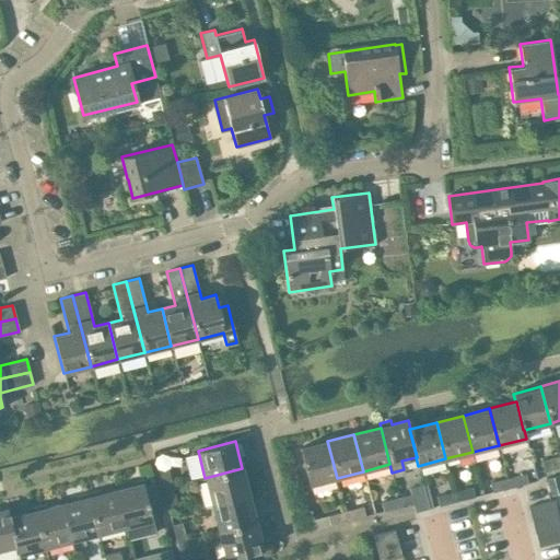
[(300,447),(310,485),(337,478),(327,441),(300,447)]
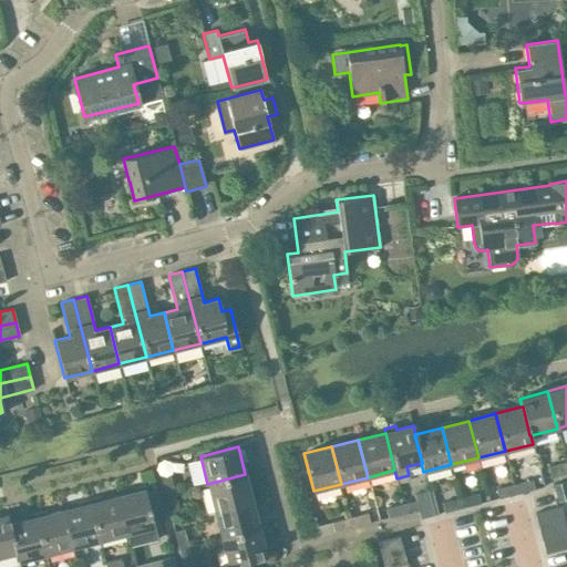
[(548,466),(550,476),(566,471),(566,467),(566,462),(548,466)]
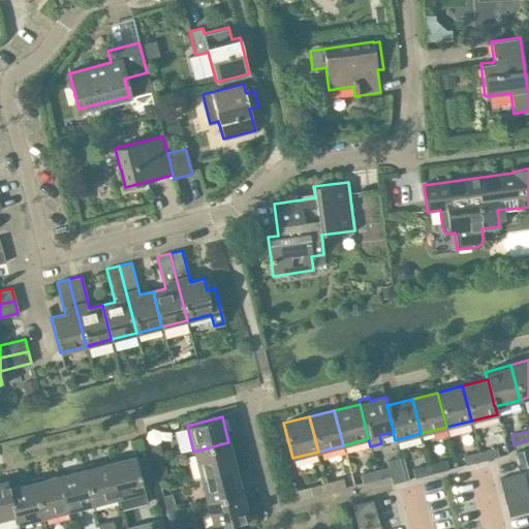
[(193,452),(200,477),(235,468),(228,442),(193,452)]
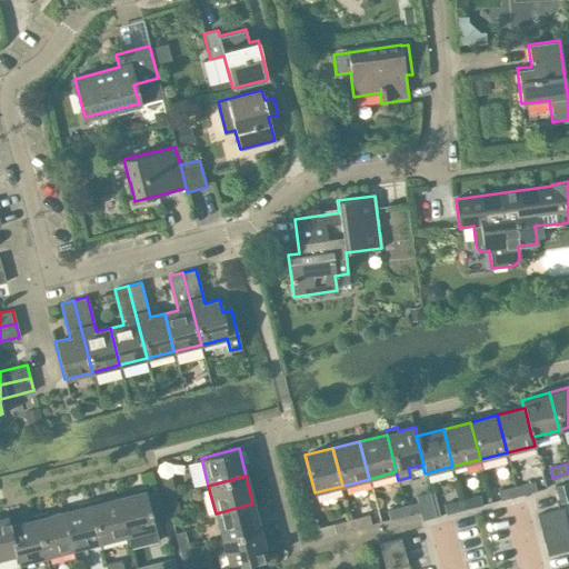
[(161,479),(166,497),(175,495),(170,477),(161,479)]
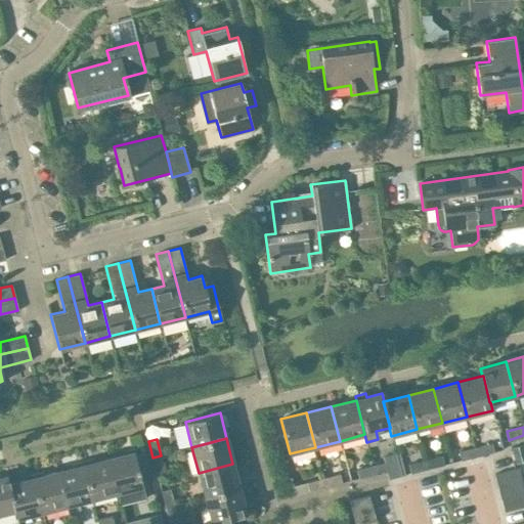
[(491,443),(475,447),(478,456),(493,452),(491,443)]
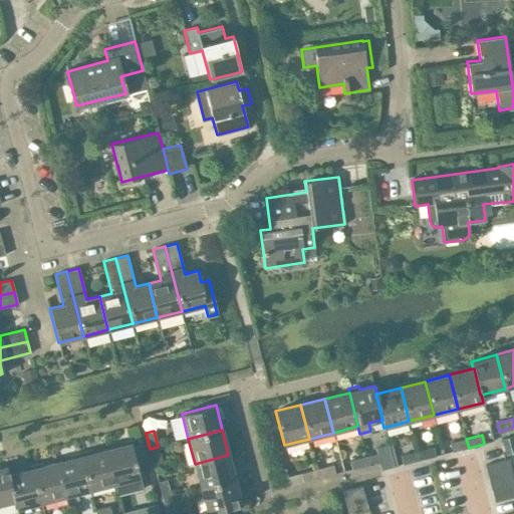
[(450,443),(452,452),(469,448),(466,439),(450,443)]
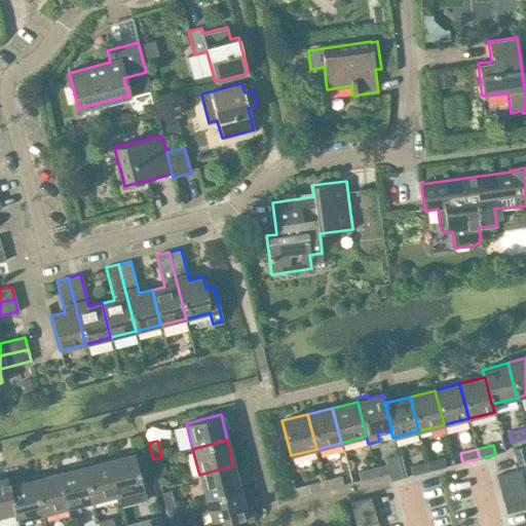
[(109,460),(117,494),(120,506),(146,500),(140,475),(136,457),(135,453),(109,460)]
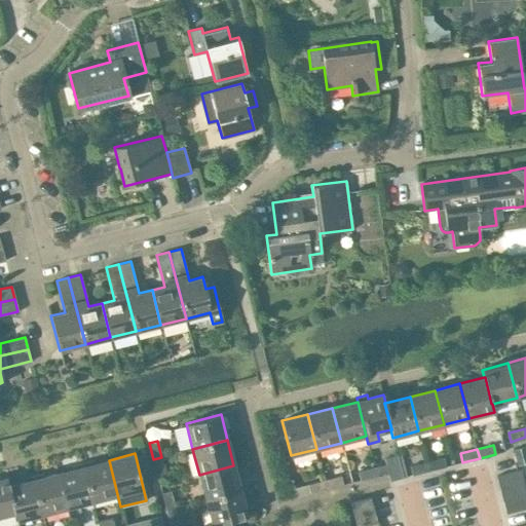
[(145,455),(136,457),(140,475),(149,472),(145,455)]
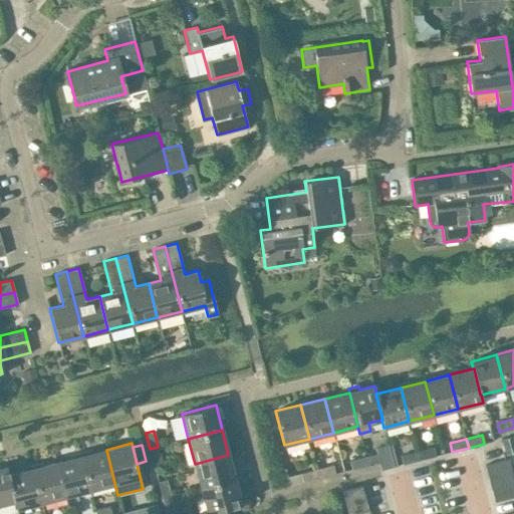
[(378,462),(380,470),(394,467),(388,445),(375,448),(376,454),(365,457),(367,465),(378,462)]
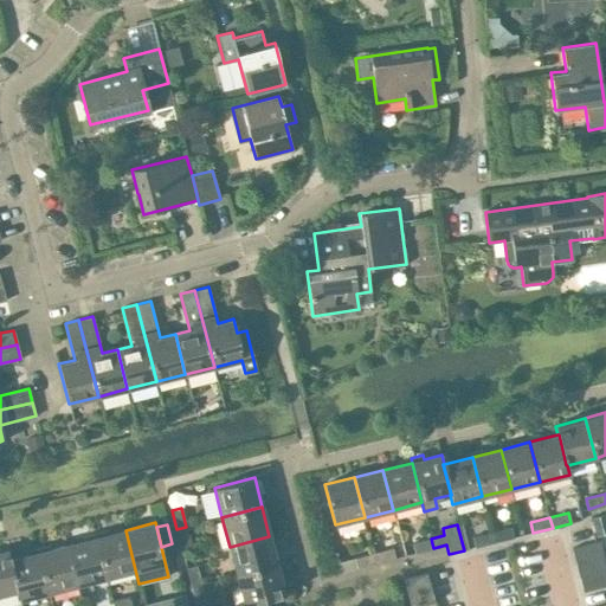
[(176,529),(181,548),(191,546),(186,527),(176,529)]
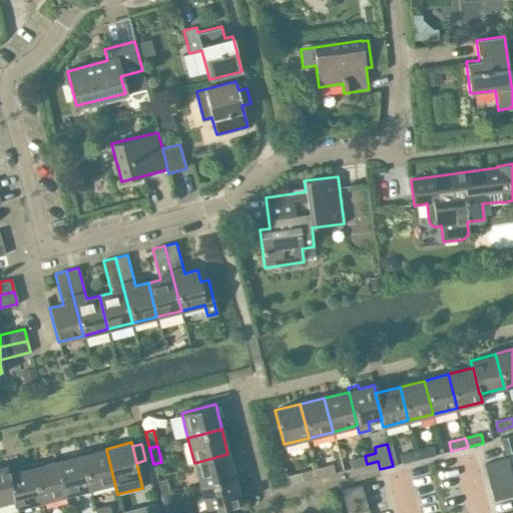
[(416,451),(418,459),(434,455),(432,447),(416,451)]
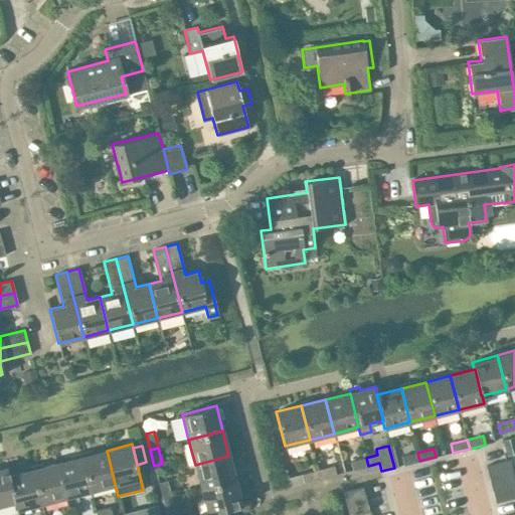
[(81,457),(91,491),(115,484),(107,451),(81,457)]
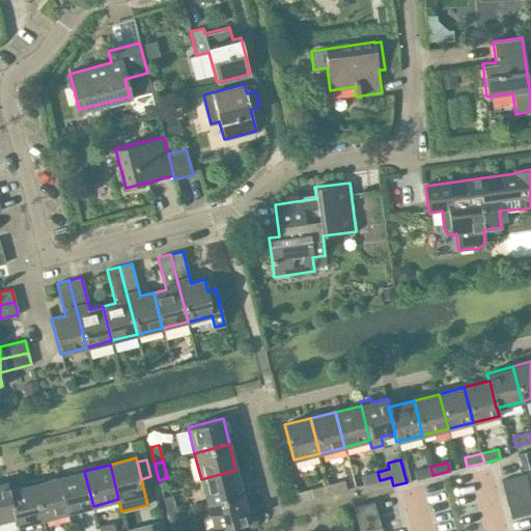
[(414,471),(416,480),(432,475),(430,467),(414,471)]
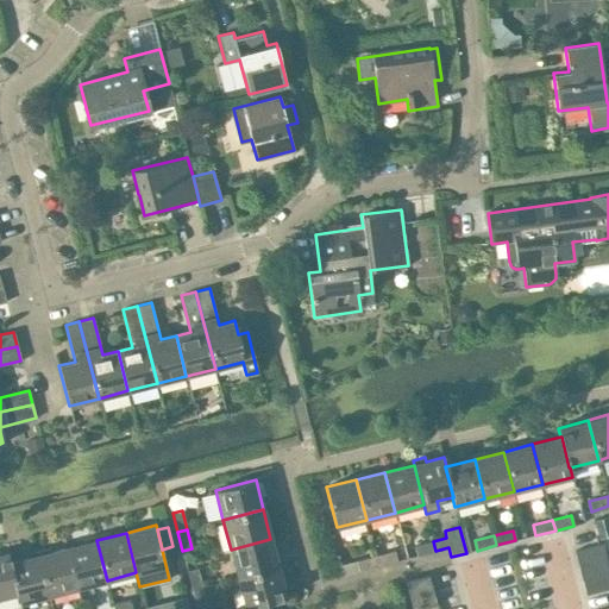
[(231,550),(238,578),(278,567),(270,539),(231,550)]
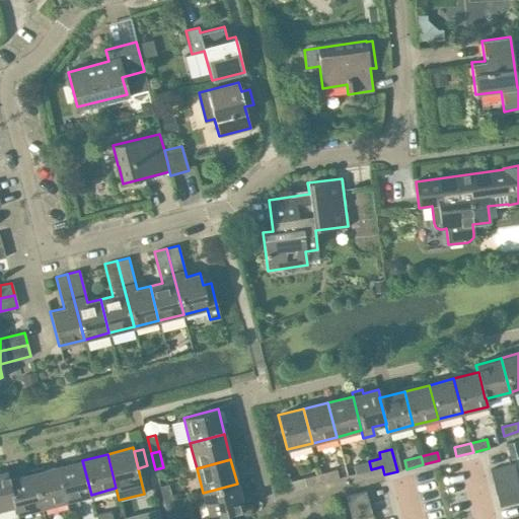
[(58,466),(66,501),(91,495),(82,460),(58,466)]
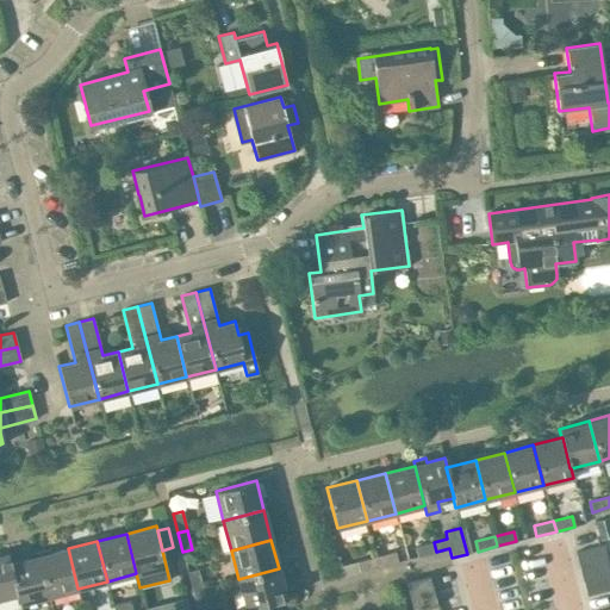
[(417,556),(436,552),(434,542),(415,547),(417,556)]
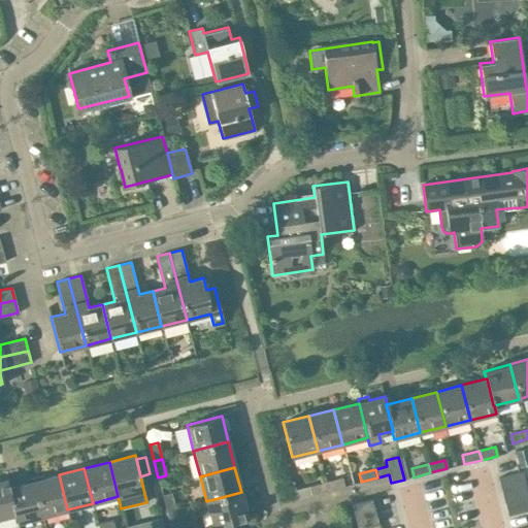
[(498,477),(501,491),(525,485),(522,471),(498,477)]
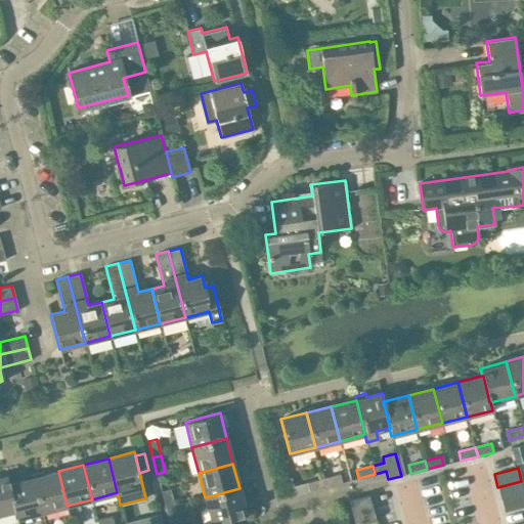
[(33,478),(42,512),(67,506),(58,471),(33,478)]
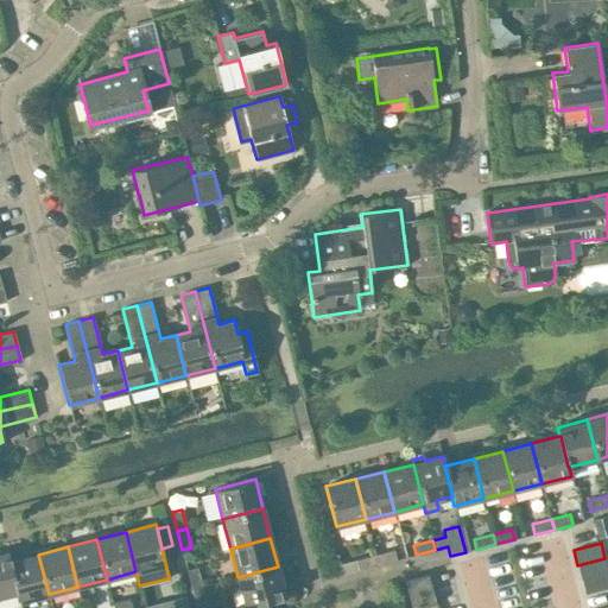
[(374,556),(377,565),(397,561),(393,550),(374,556)]
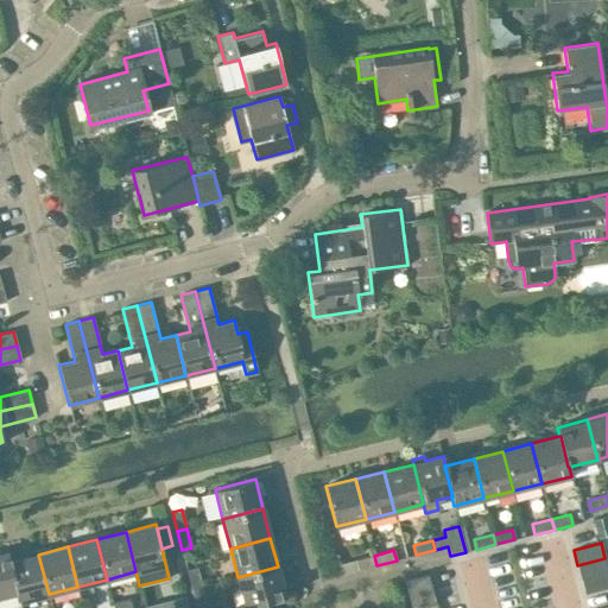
[(0,596),(17,593),(18,593),(10,562),(11,562),(8,552),(0,553),(0,596)]
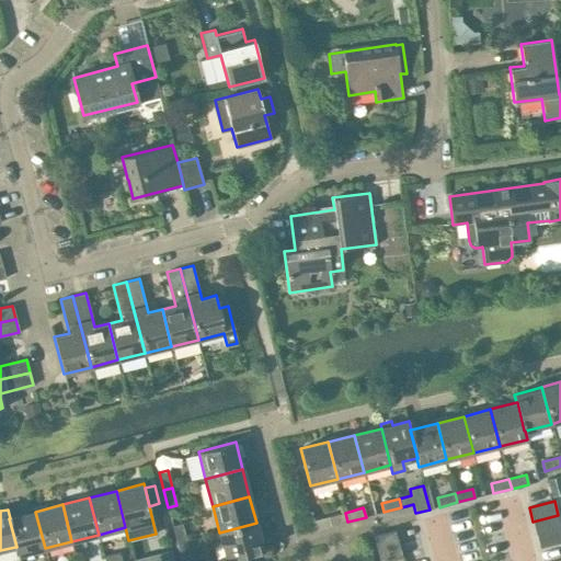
[(16,547),(15,547),(18,556),(45,548),(35,512),(10,518),(9,518),(16,547)]
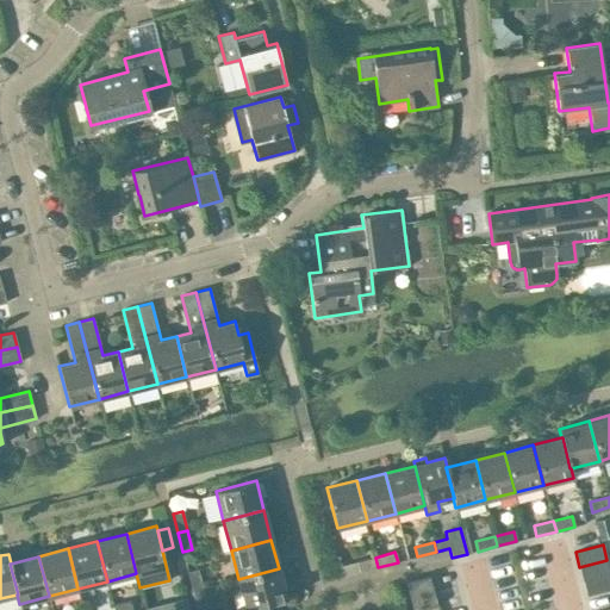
[(356,562),(359,572),(378,567),(375,558),(356,562)]
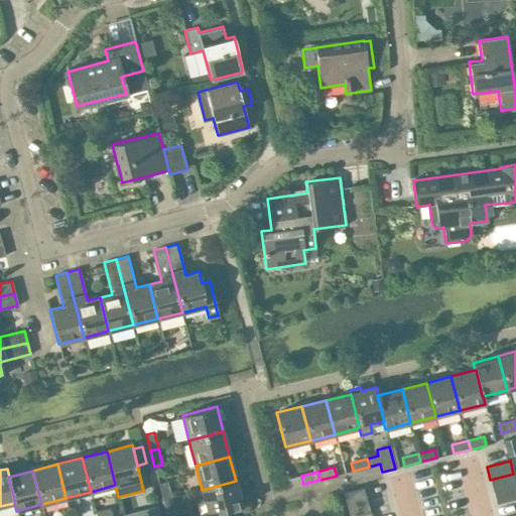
[(490,480),(493,492),(515,485),(515,483),(513,474),(490,480)]
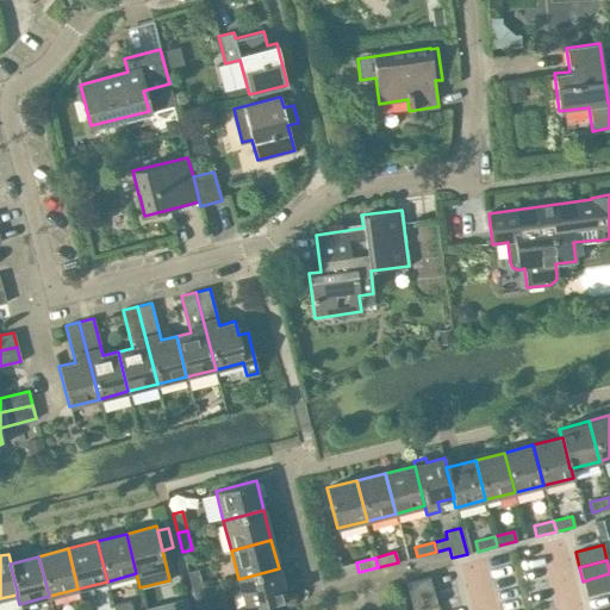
[(187,572),(192,591),(203,587),(198,568),(187,572)]
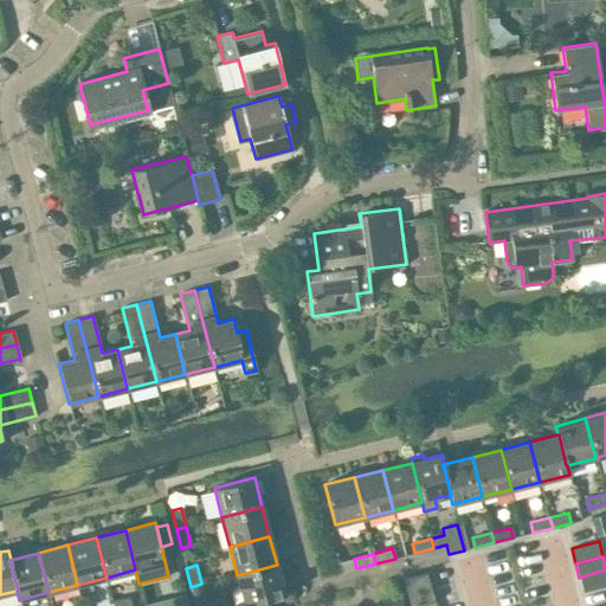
[(237,575),(244,604),(265,599),(284,594),(277,565),(237,575)]
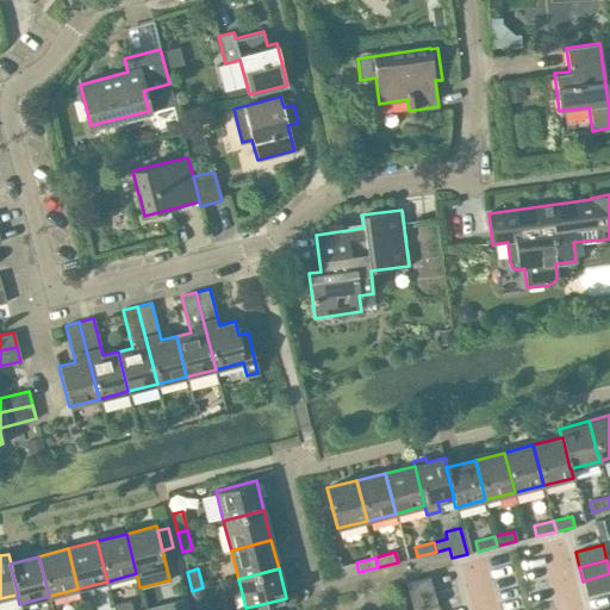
[(609,573),(583,582),(586,596),(609,590),(609,573)]
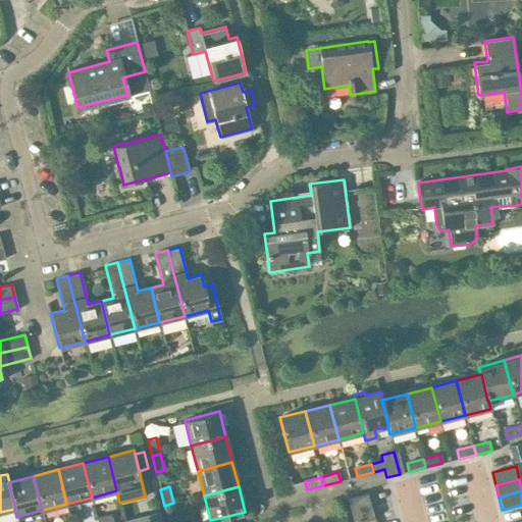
[(348,498),(354,521),(373,517),(367,492),(348,498)]
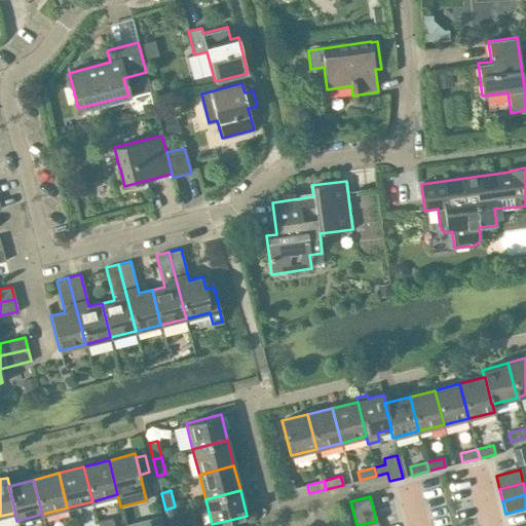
[(165,510),(170,525),(179,524),(175,506),(165,510)]
